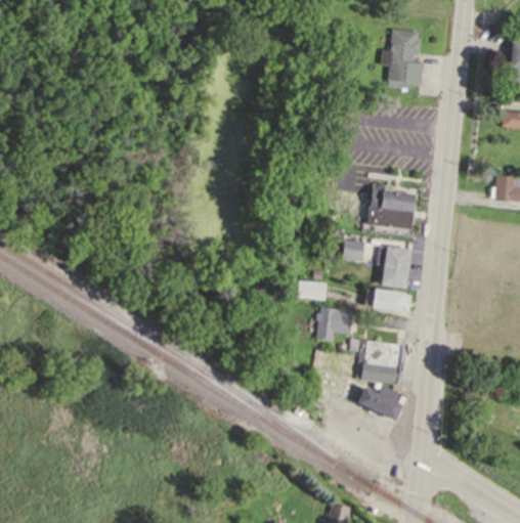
[(392,28),(419,31),(418,40),(420,41),(419,54),(415,53),(414,61),(423,62),(421,84),(410,83),(409,88),(388,86),(390,66),(381,64),(382,47),(390,48),(392,28)]
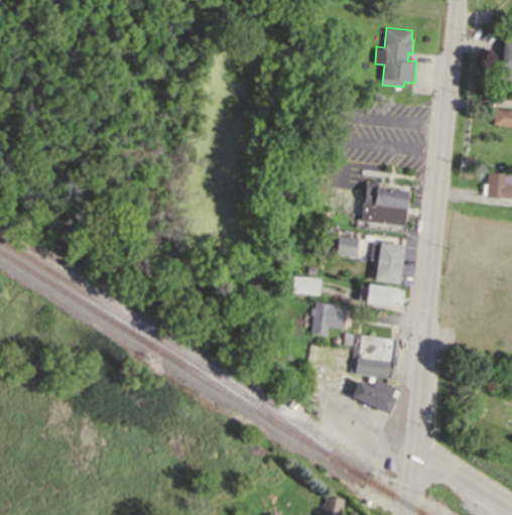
[(511,87),(498,85),(504,38),(511,39),(511,87)]
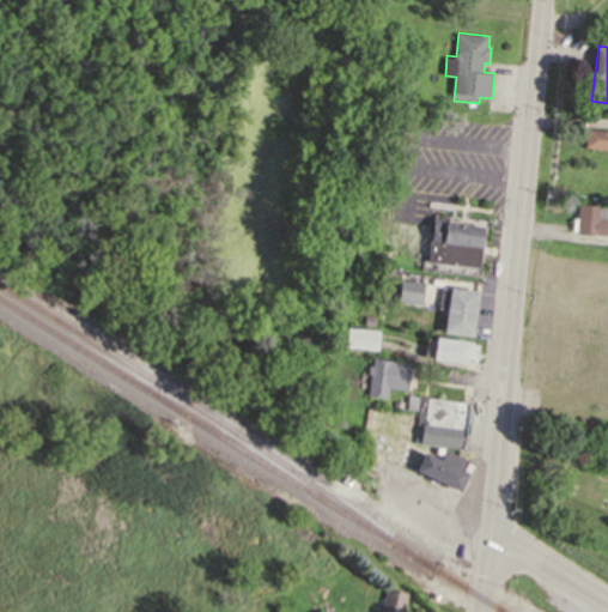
[(607,150),(585,147),(587,127),(607,129),(607,150)]
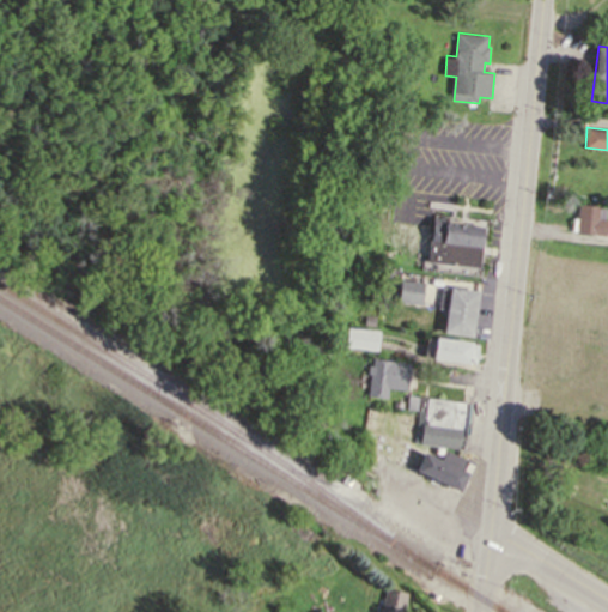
[(577,232),(581,204),(607,206),(606,219),(607,219),(607,225),(607,234),(607,235),(577,232)]
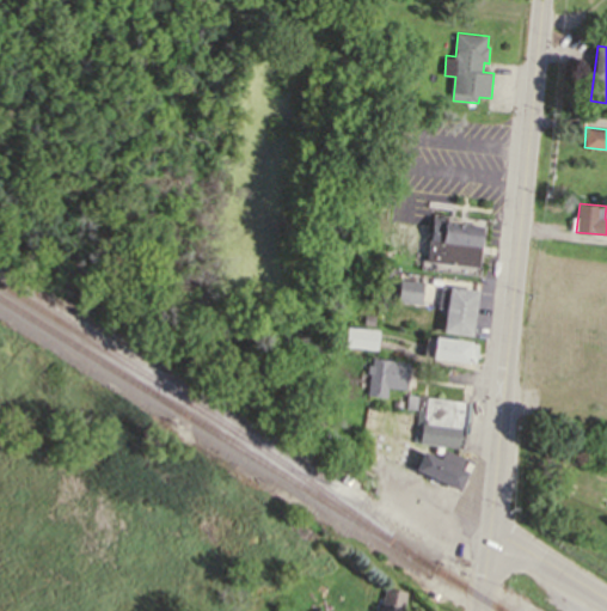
[(427,262),(430,233),(442,234),(443,220),(485,225),(480,268),(427,262)]
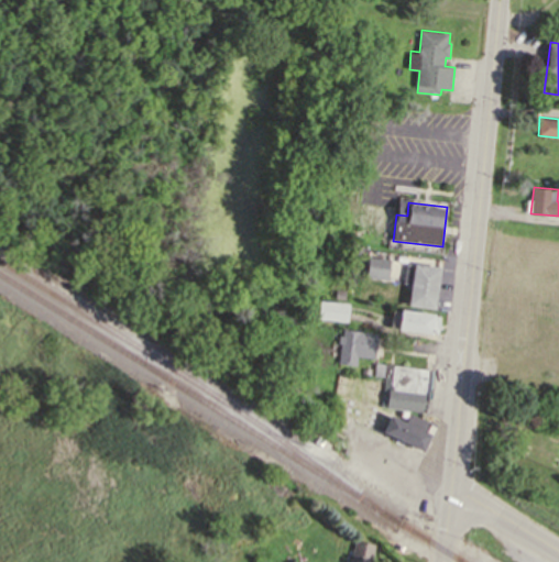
[(371,281),(393,283),(394,262),(373,260),(371,281)]
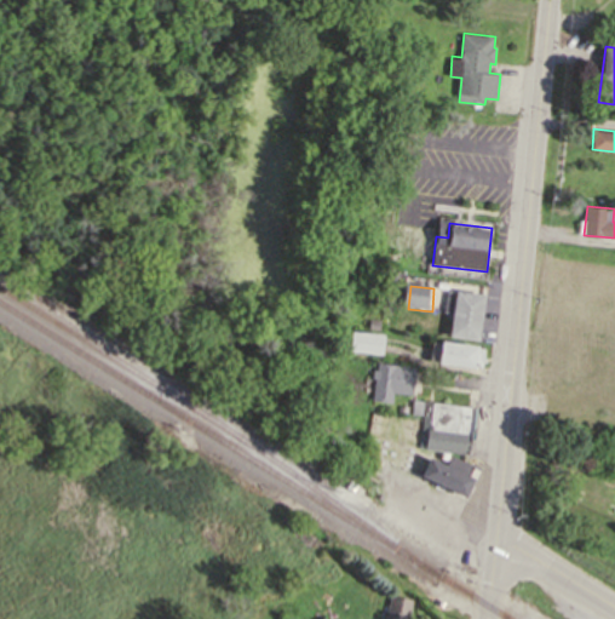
[(480,340),(450,336),(458,290),(484,293),(487,294),(480,340)]
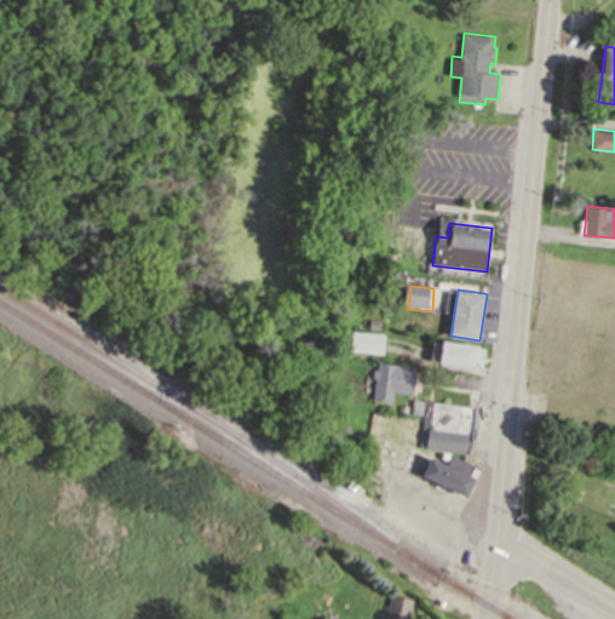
[(371,330),(372,319),(383,319),(381,330),(371,330)]
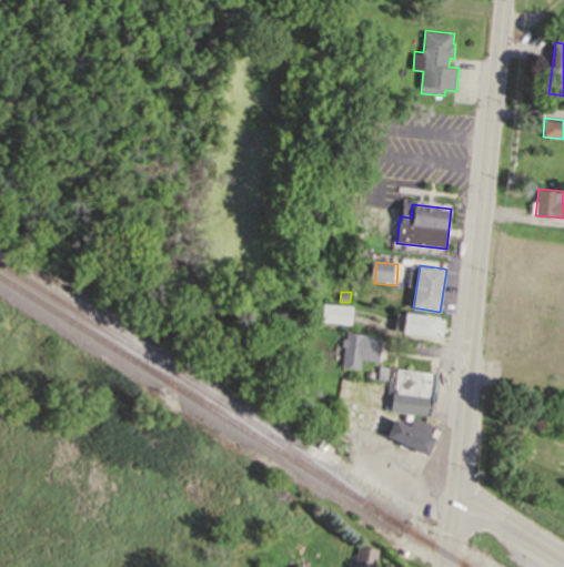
[(322,321),(323,303),(354,307),(352,325),(322,321)]
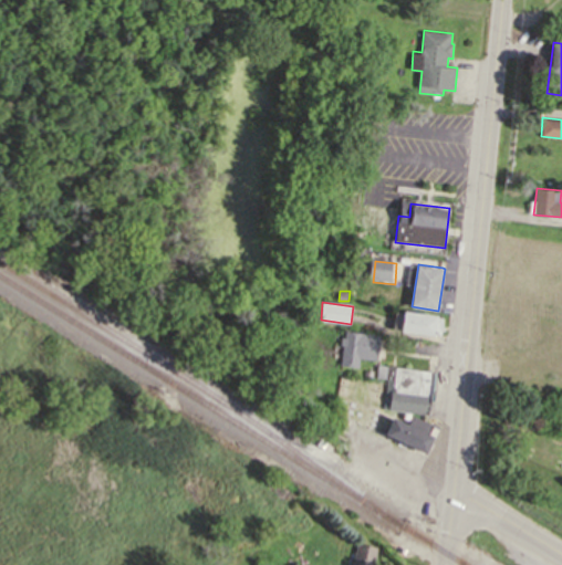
[(404,311),(437,316),(437,317),(444,318),(441,335),(435,335),(435,336),(402,332),(404,311)]
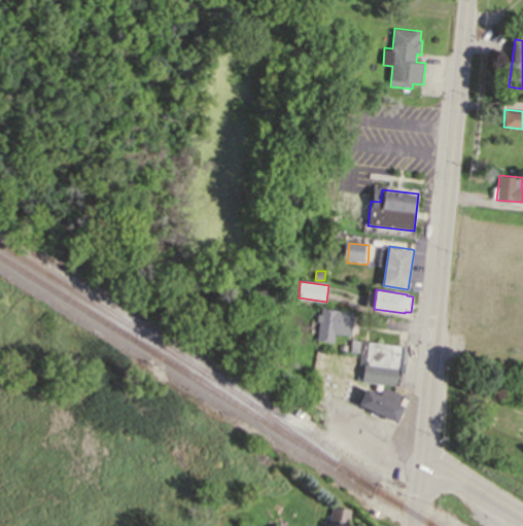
[(355,312),(353,336),(336,334),(335,343),(319,341),(322,309),(355,312)]
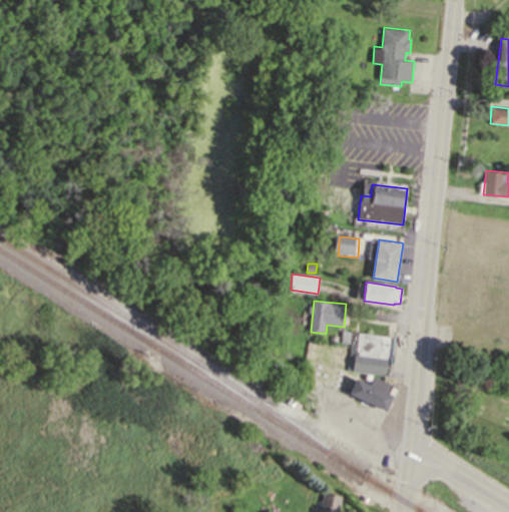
[(394,337),(390,377),(353,373),(356,344),(343,343),(344,332),(394,337)]
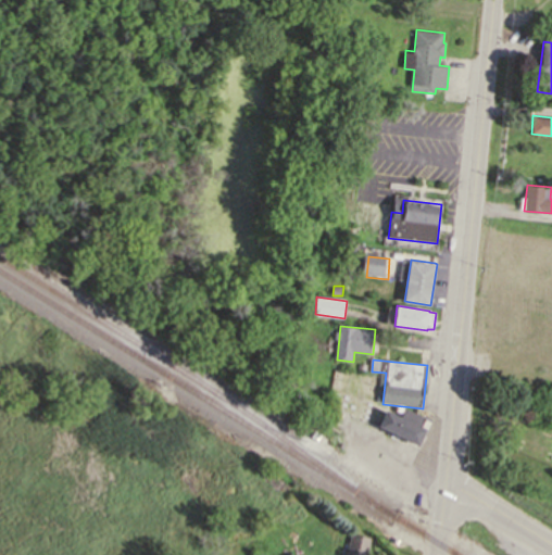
[(378,428),(387,410),(403,416),(406,408),(427,417),(423,427),(427,429),(419,446),(378,428)]
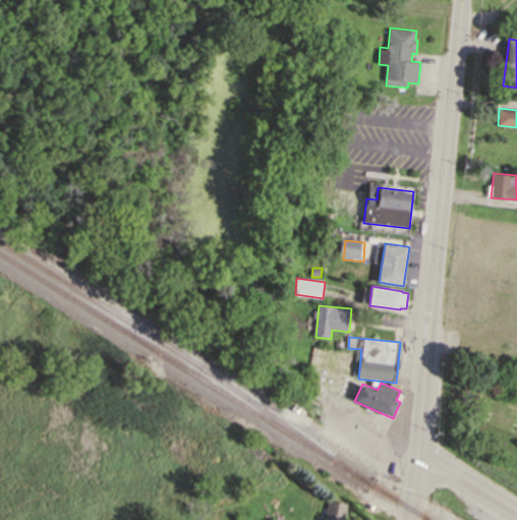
[(299,414),(292,409),(295,404),(302,409),(299,414)]
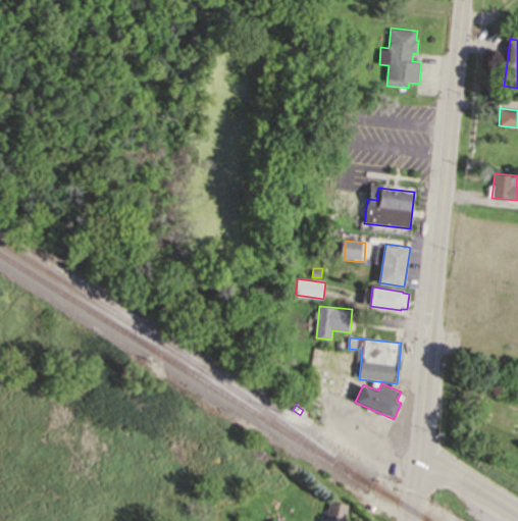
[(325,520),(330,501),(349,505),(345,520),(325,520)]
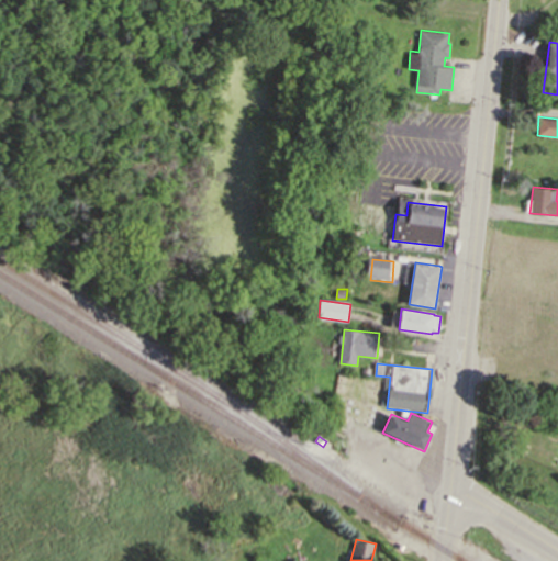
All buildings are outlined.
